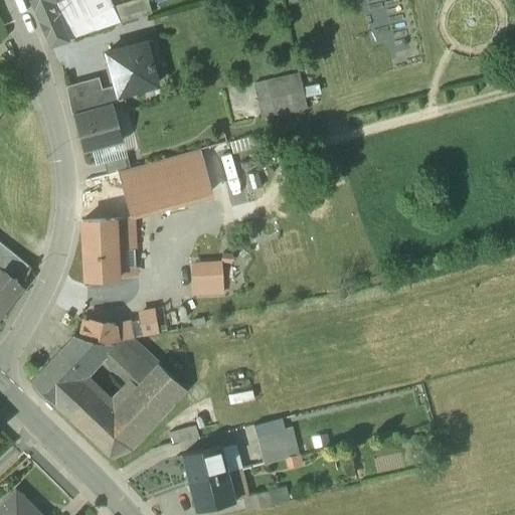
[(72,38),(58,0),(51,0),(33,7),(48,46),(72,38)]
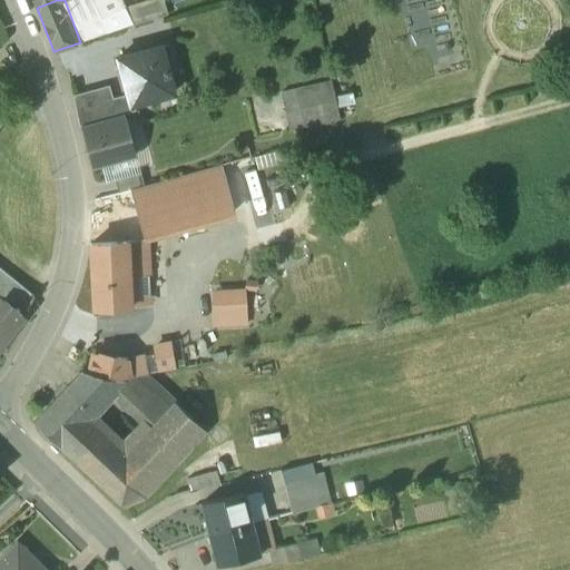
[(124,0),(91,0),(92,2),(105,28),(108,33),(133,26),(125,1),(124,0)]
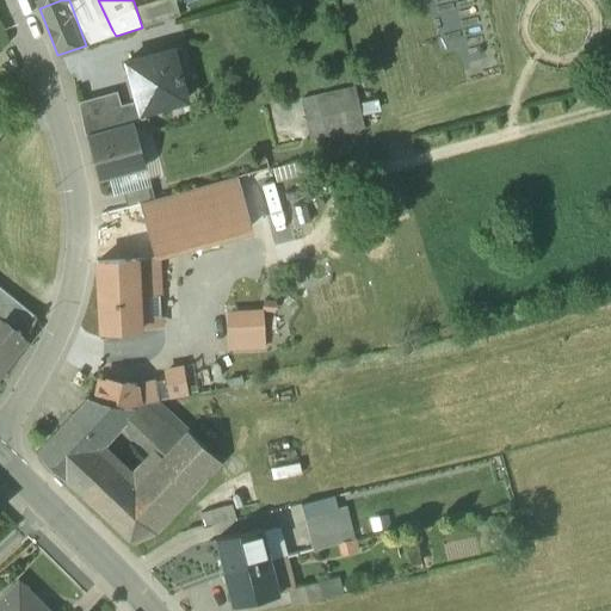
[(176,0),(139,0),(134,1),(142,28),(180,14),(176,0)]
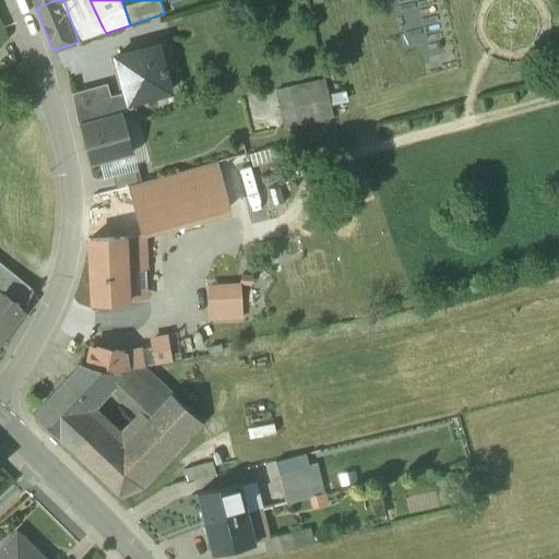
[(166,43),(115,57),(125,93),(128,103),(130,102),(169,92),(164,70),(173,68),(166,43)]
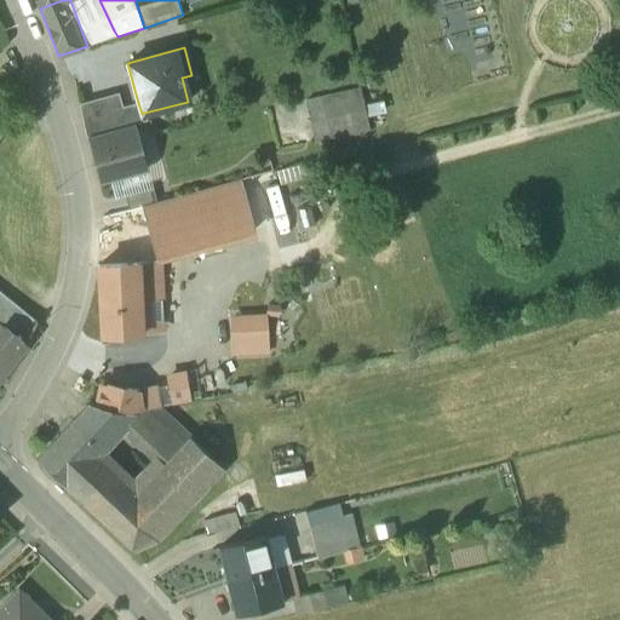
[(360,87),(305,99),(314,139),(368,127),(360,87)]
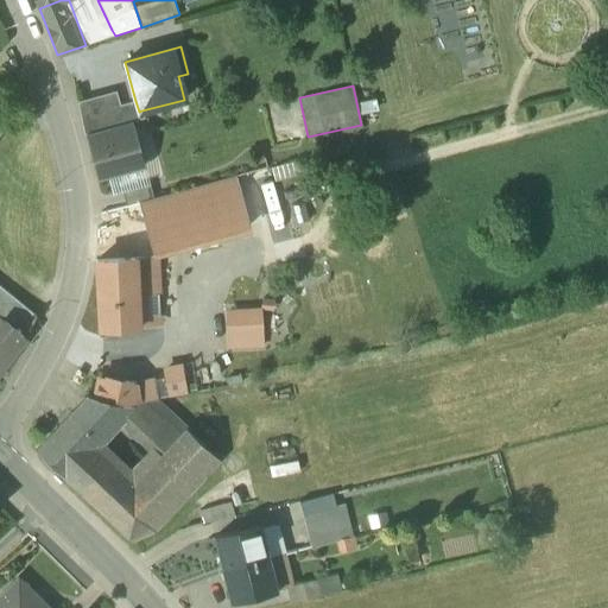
[(116,92),(77,101),(84,133),(86,134),(133,121),(144,118),(141,111),(139,112),(135,101),(120,105),(116,92)]
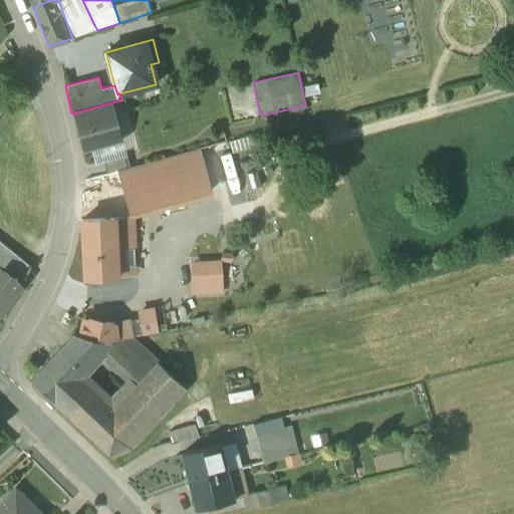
[(0,112),(10,99),(0,91),(0,112)]
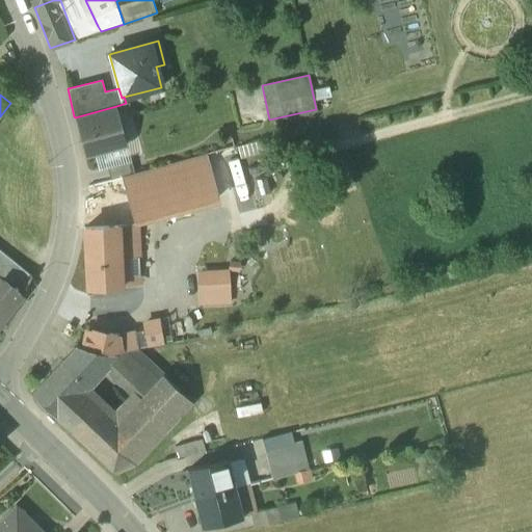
[(127,147),(116,106),(75,117),(85,158),(127,147)]
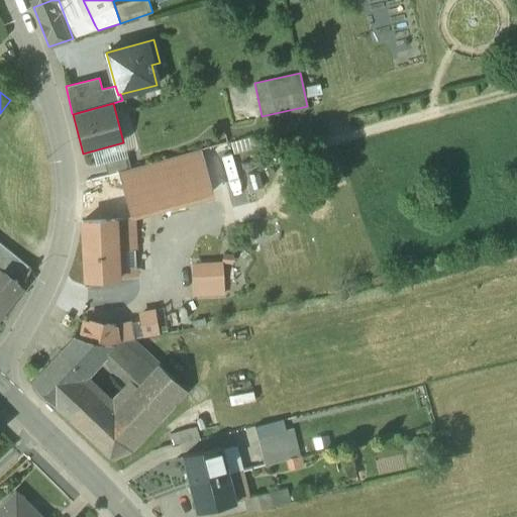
[(130,169),(119,172),(130,213),(208,192),(198,150),(130,169)]
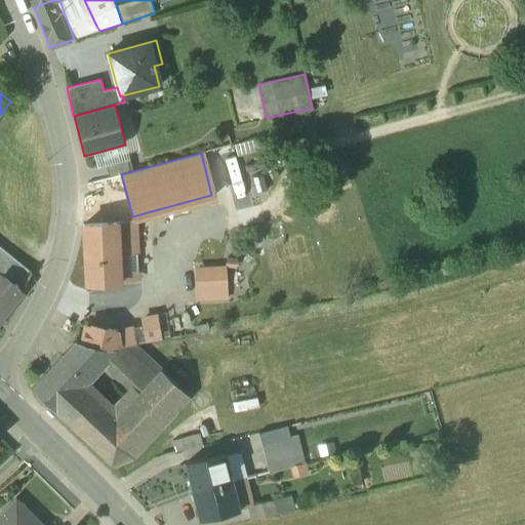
[(106,166),(109,177),(132,171),(129,160),(106,166)]
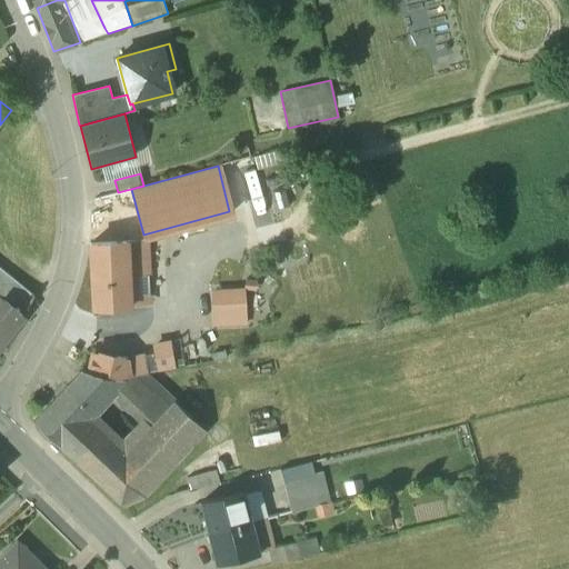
[(145,240),(91,242),(93,301),(109,300),(109,306),(129,305),(129,298),(148,298),(145,240)]
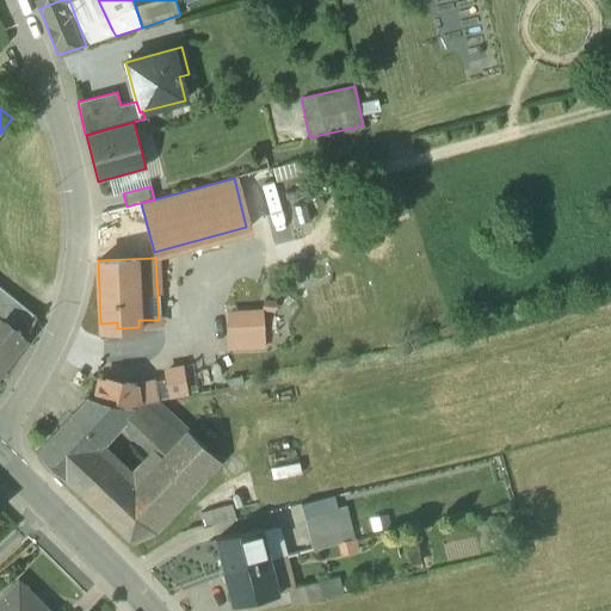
[(36,319),(0,288),(0,322),(2,325),(5,322),(25,339),(36,319)]
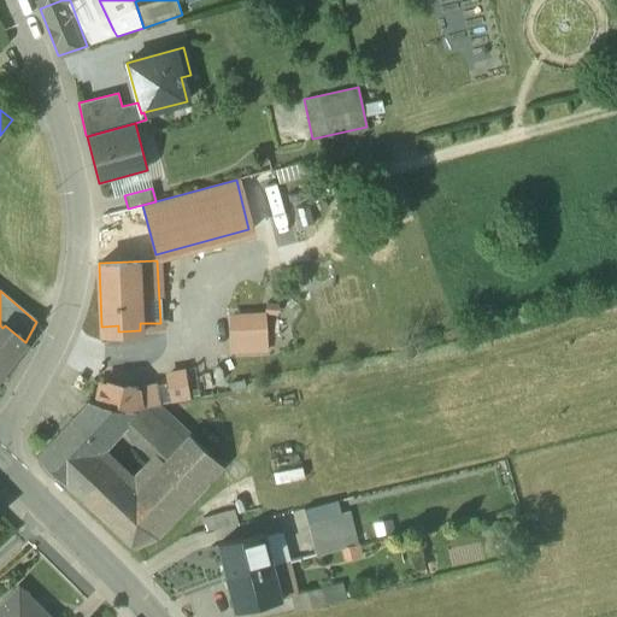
[(263,315),(230,317),(231,351),(265,350),(263,315)]
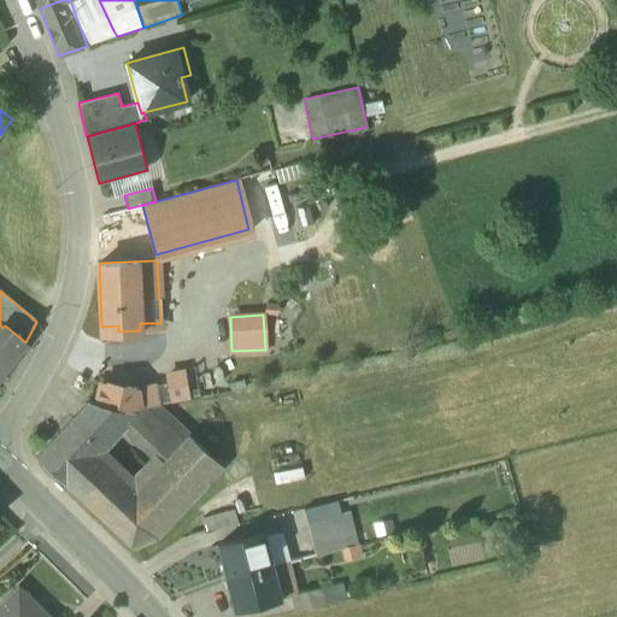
[(3,328),(0,330),(0,374),(25,342),(5,325),(3,328)]
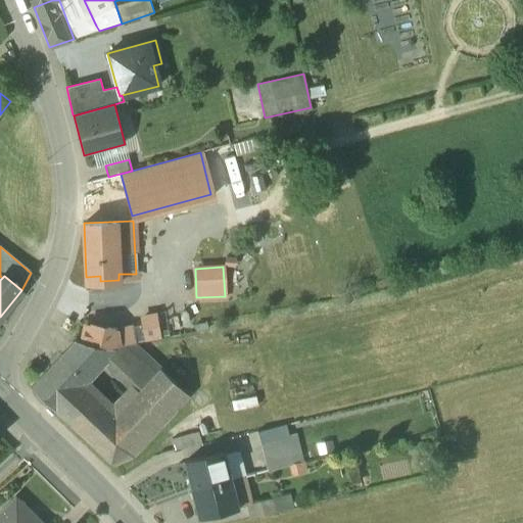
[(117,330),(121,345),(161,337),(156,314),(139,317),(141,325),(117,330)]
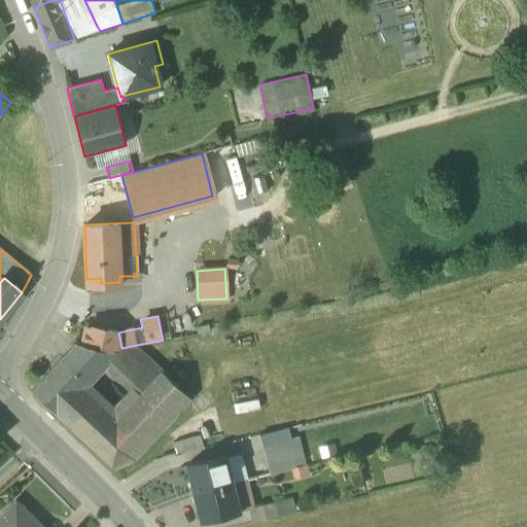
[(68,334),(73,324),(67,321),(62,330),(68,334)]
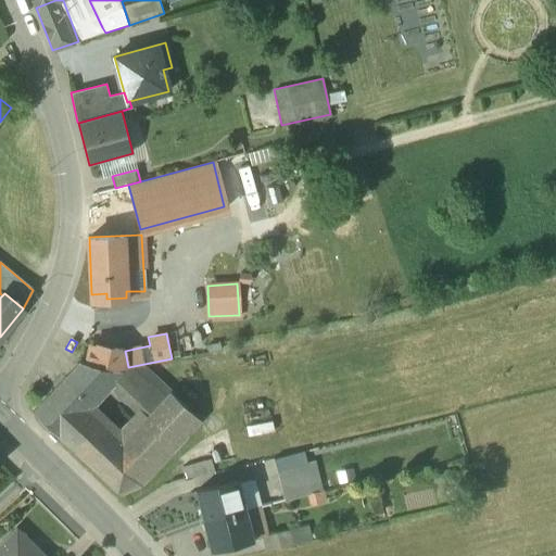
[(88,343),(84,364),(115,371),(128,367),(125,351),(88,343)]
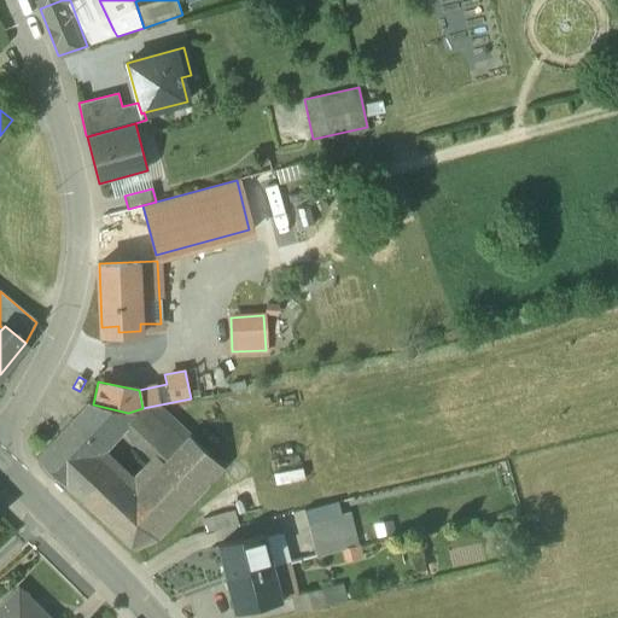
[(88,403),(36,459),(63,485),(93,453),(120,423),(128,413),(93,404),(88,403)]
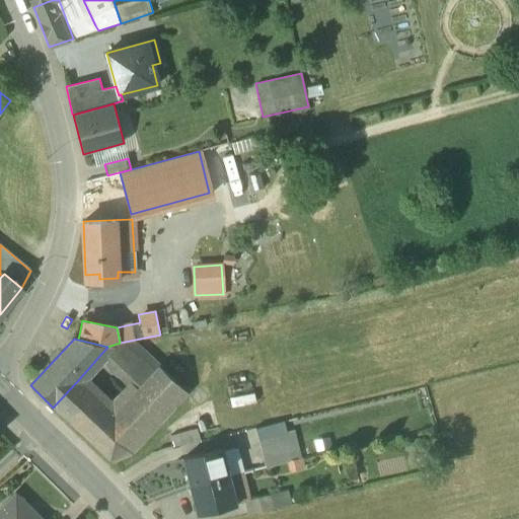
[(155,372),(128,345),(120,343),(107,347),(100,355),(139,389),(144,384),(155,372)]
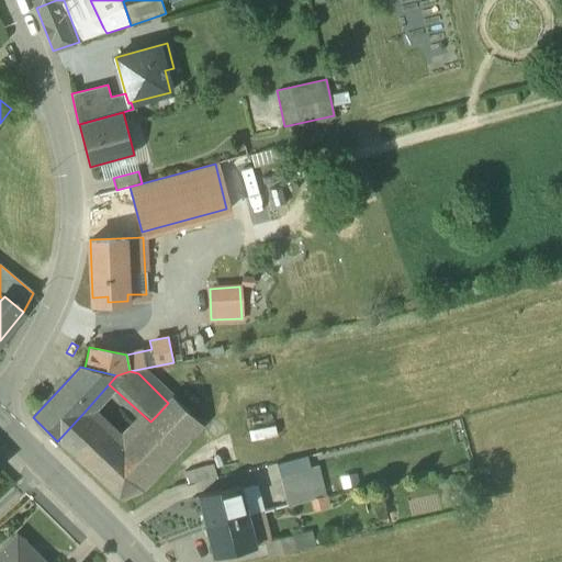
[(150,422),(124,448),(97,478),(121,499),(144,491),(203,426),(173,397),(168,403),(156,416),(150,422)]
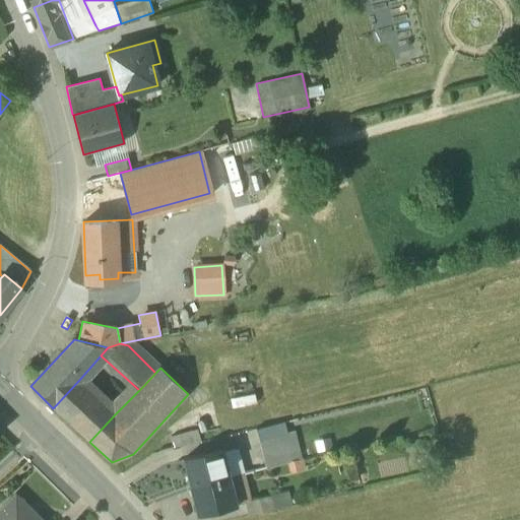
[(115,414),(78,381),(53,408),(89,442),(115,414)]
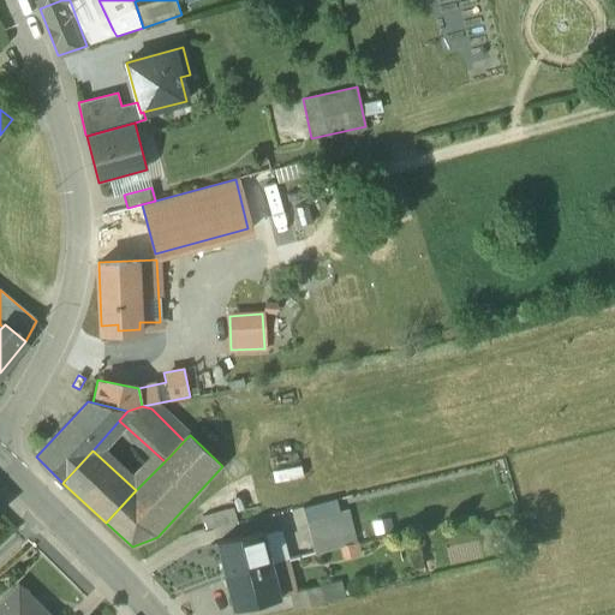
[(335,512),(306,519),(314,550),(342,543),(335,512)]
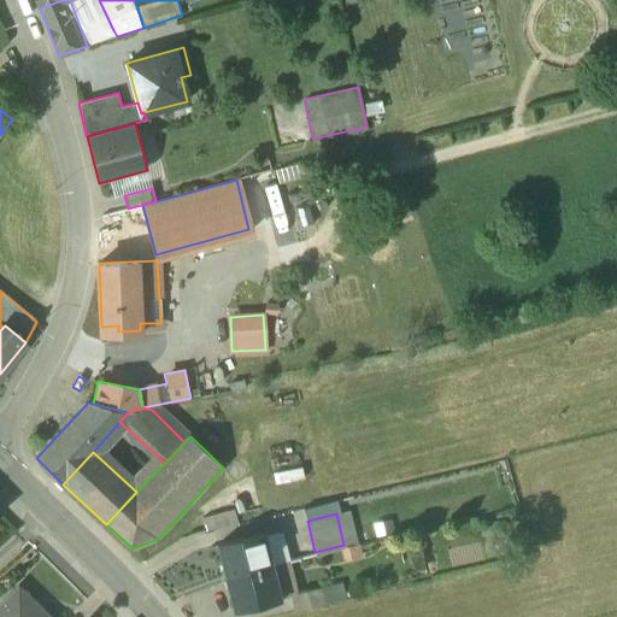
[(262,533),(217,545),(225,577),(270,566),(262,533)]
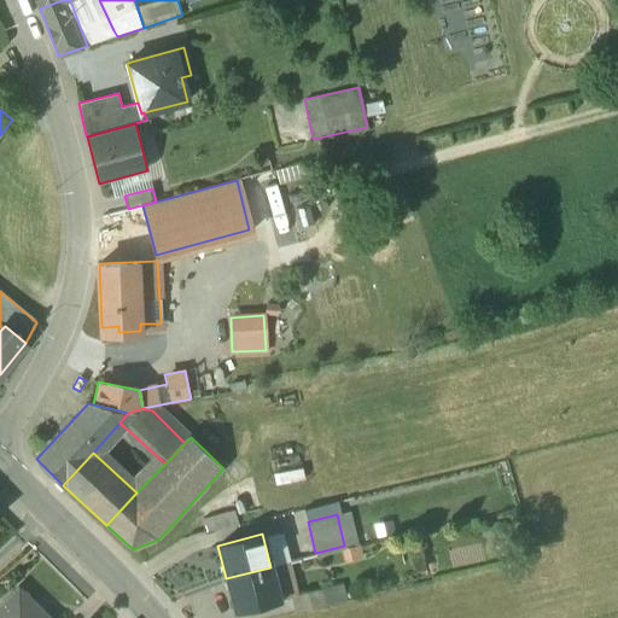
[(270,567),(226,578),(235,611),(279,599),(270,567)]
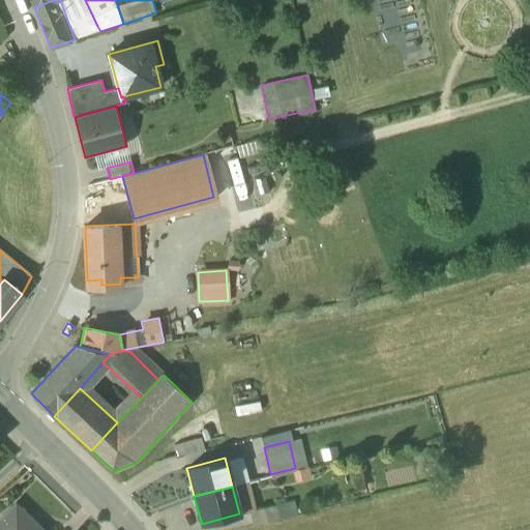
[(275,503),(248,509),(253,525),(280,519),(275,503)]
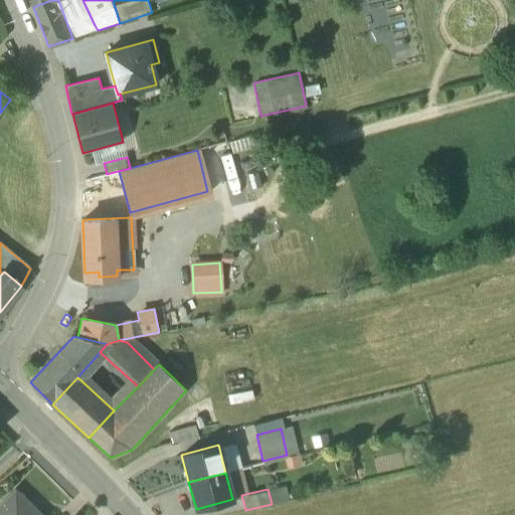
[(41,514),(16,490),(0,506),(0,514),(41,514)]
